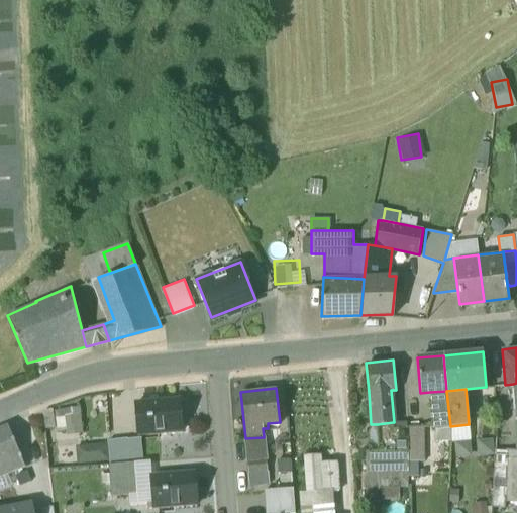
[(95,408),(106,406),(105,391),(93,392),(95,408)]
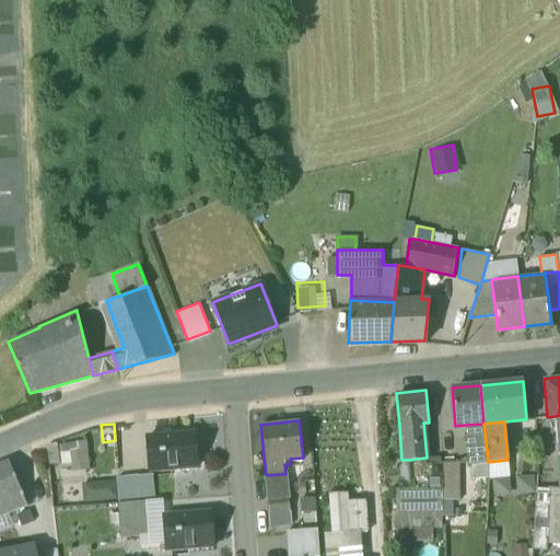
[(488,462),(483,424),(466,425),(470,463),(488,462)]
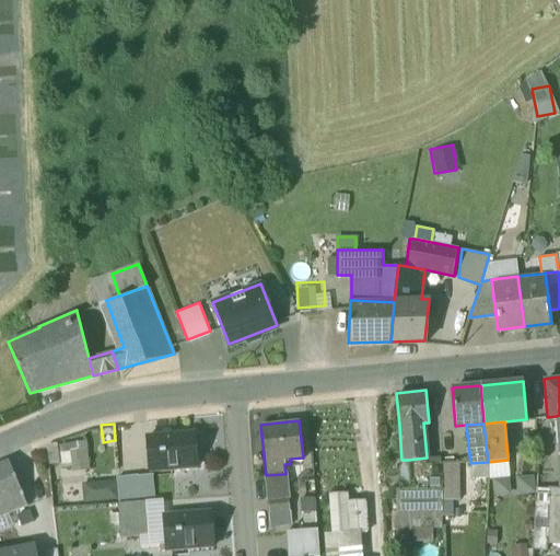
[(147,433),(150,470),(196,465),(194,430),(147,433)]
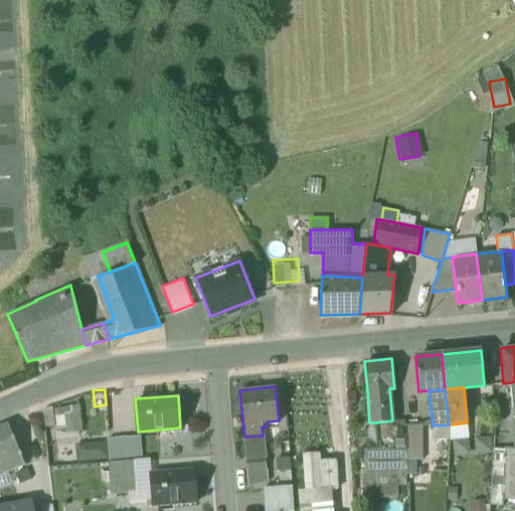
[(364,448),(364,468),(405,468),(405,458),(405,424),(391,426),(391,420),(376,422),(377,448),(364,448)]
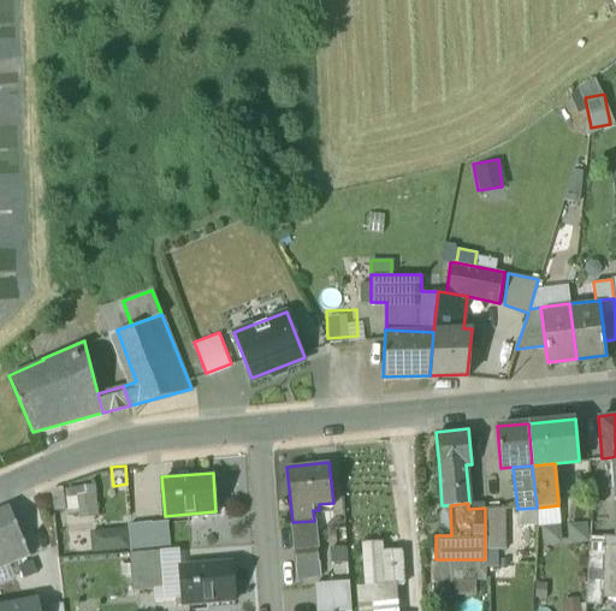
[(0,576),(11,575),(9,562),(29,553),(9,505),(0,508),(0,576)]
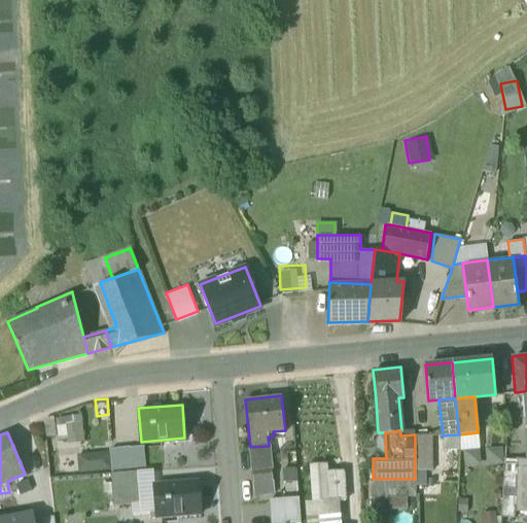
[(415,468),(431,468),(431,432),(415,433),(415,434),(415,468)]
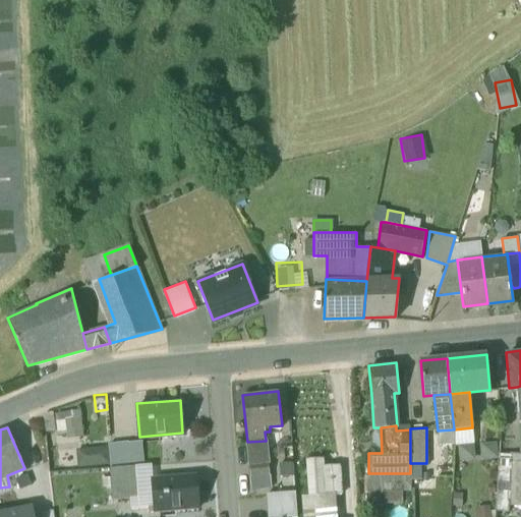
[(478,439),(478,454),(496,455),(496,439),(478,439)]
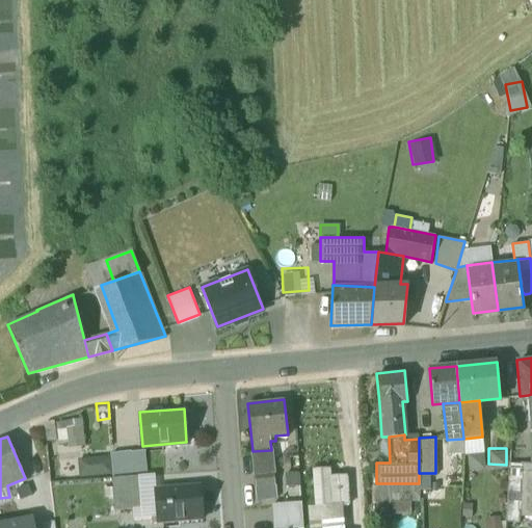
[(110,452),(113,476),(134,473),(147,472),(144,449),(130,450),(110,452)]
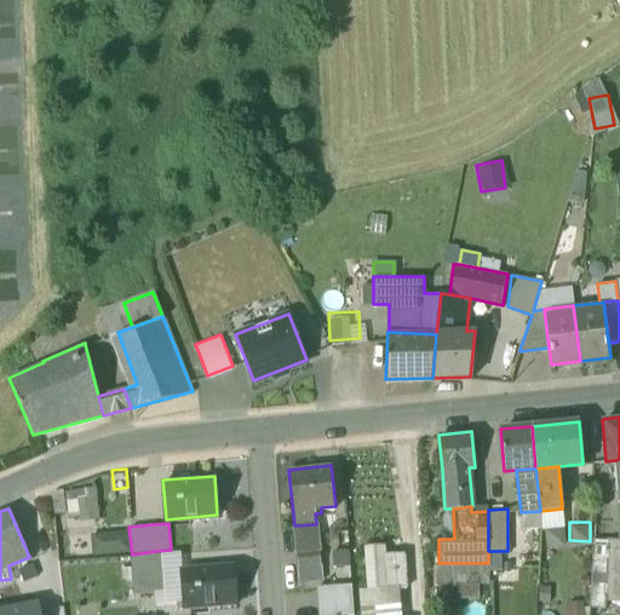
[(319,547),(316,524),(294,526),(297,550),(319,547)]
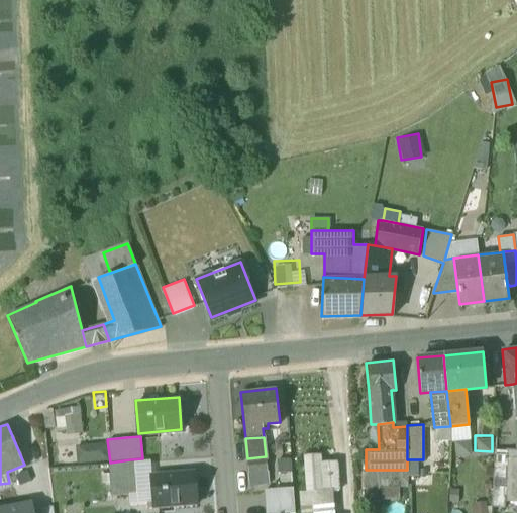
[(194,440),(194,452),(208,452),(207,439),(194,440)]
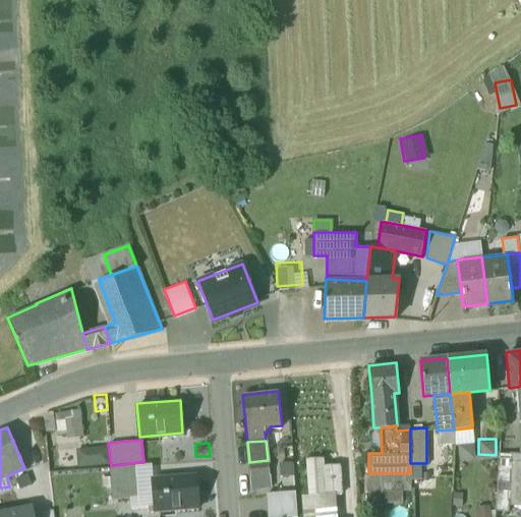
[(496,499),(509,500),(510,496),(508,495),(510,453),(499,452),(496,499)]
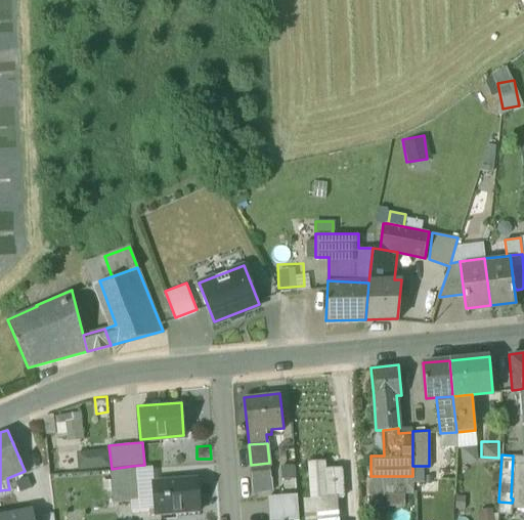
[(513,499),(523,499),(523,456),(513,456),(511,497),(513,499)]
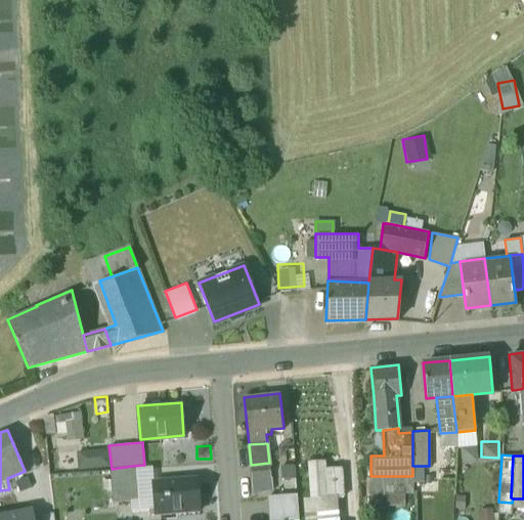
[(310,496),(325,495),(324,467),(325,467),(324,459),(307,460),(310,496)]
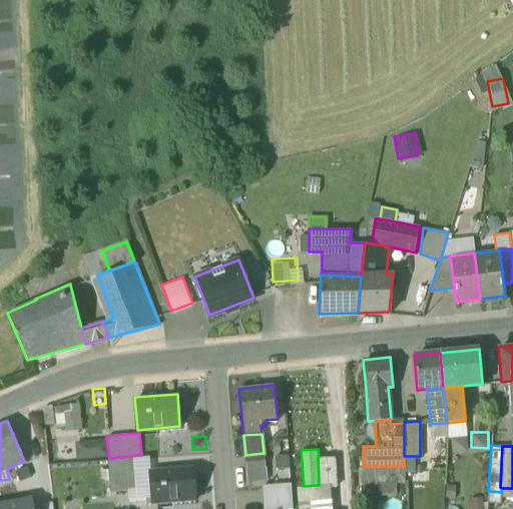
[(245,455),(246,469),(266,467),(264,453),(245,455)]
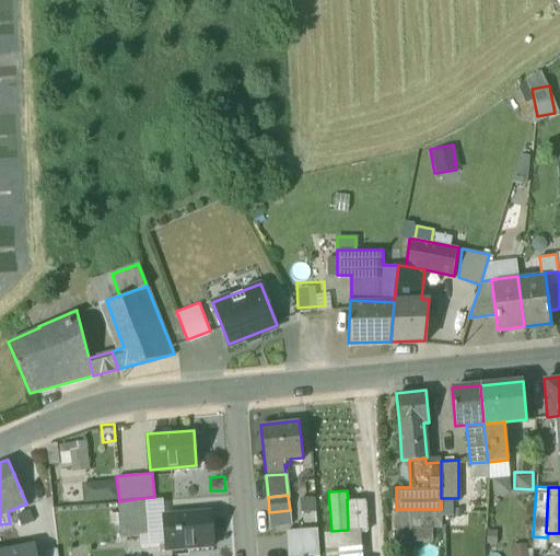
[(164,513),(163,498),(146,499),(148,533),(139,534),(139,536),(140,544),(159,543),(160,549),(166,548),(164,513)]
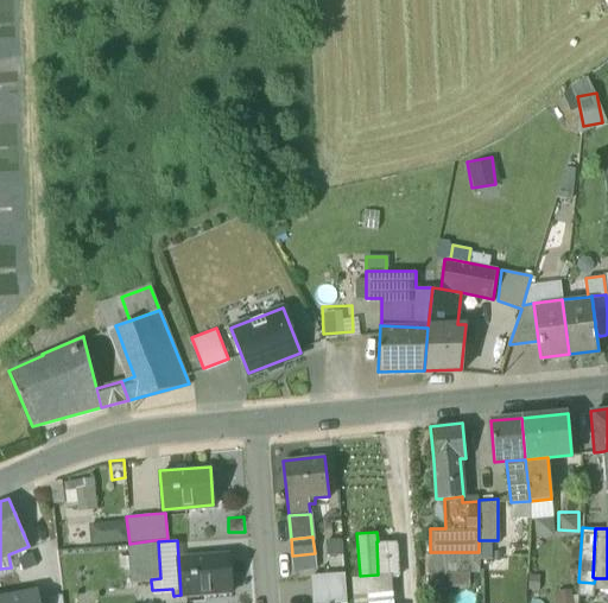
[(396,540),(378,541),(377,541),(378,575),(391,573),(391,575),(398,575),(396,540)]
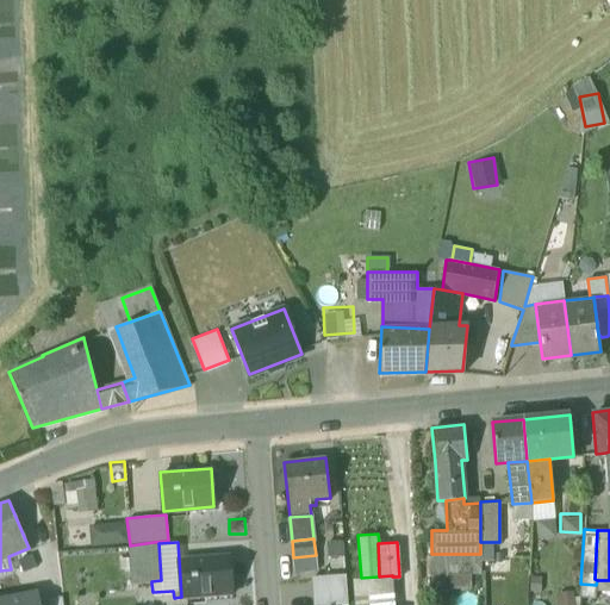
[(128,546),(131,582),(151,581),(161,580),(159,543),(154,544),(128,546)]
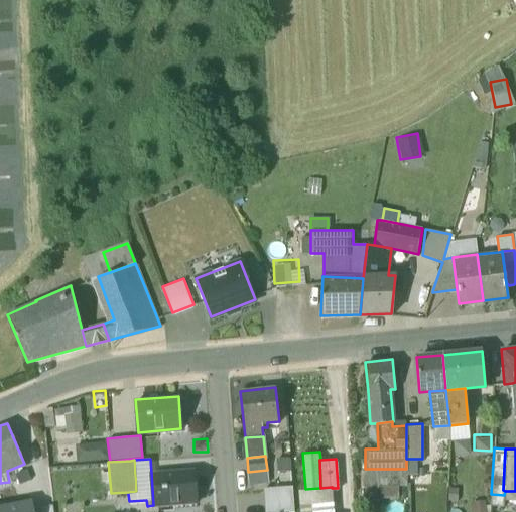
[(151,473),(153,505),(196,502),(194,469),(151,473)]
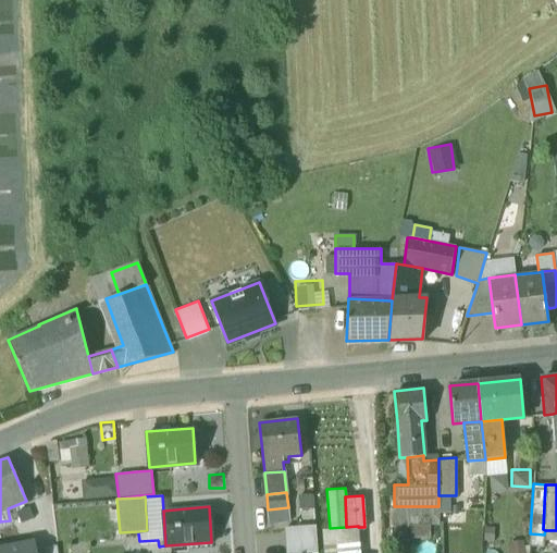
[(440,524),(438,506),(394,506),(391,506),(391,524),(410,524),(410,537),(430,536),(430,524),(440,524)]
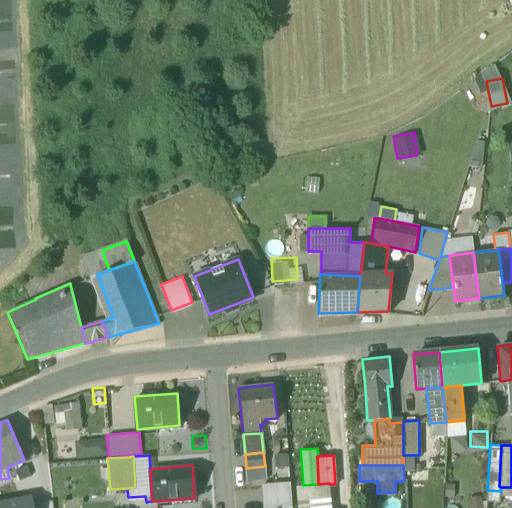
[(266,478),(265,466),(246,468),(247,479),(266,478)]
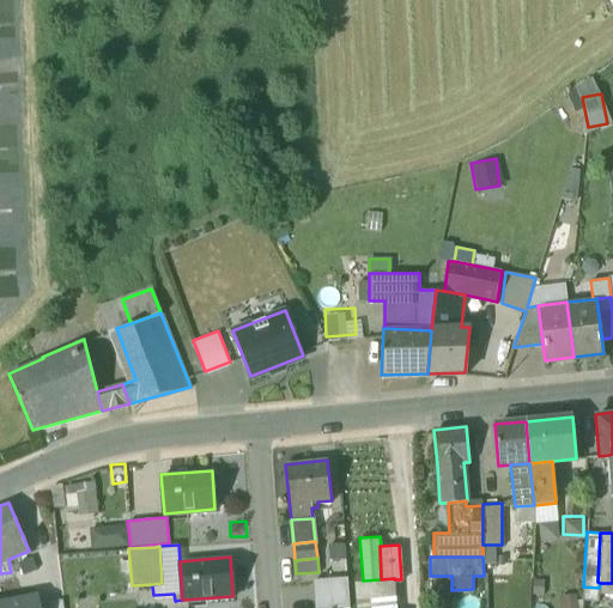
[(347,577),(313,579),(314,607),(325,607),(349,607),(347,577)]
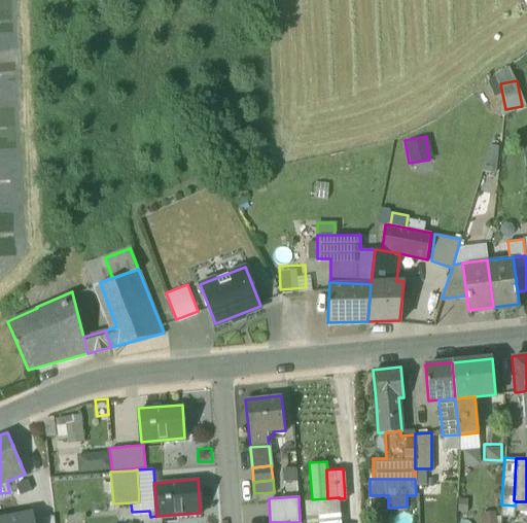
[(305,500),(307,522),(340,522),(339,498),(339,497),(327,498),(312,499),(305,500)]
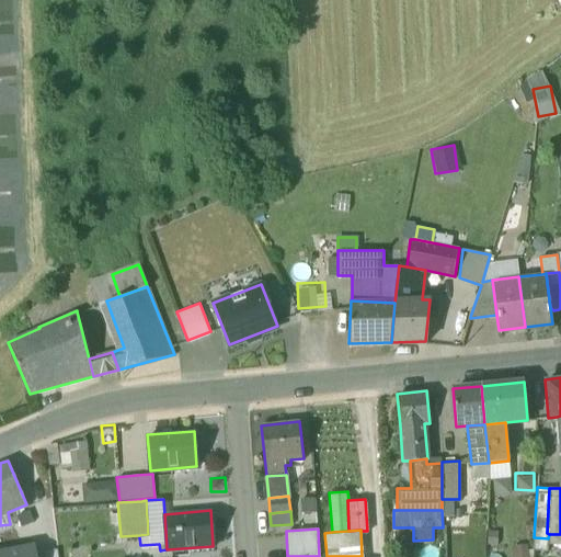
[(534,547),(548,548),(548,538),(534,537),(534,547)]
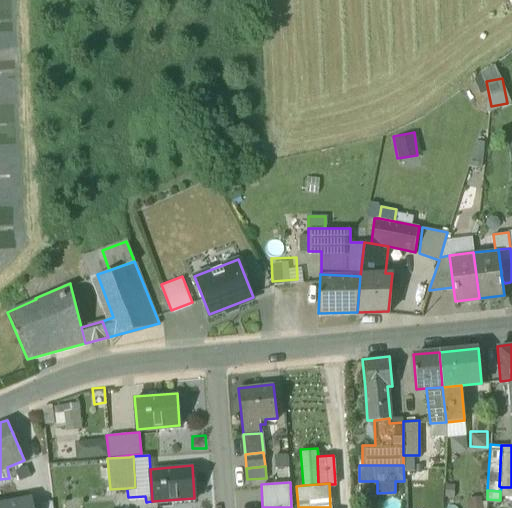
[(466,495),(467,507),(480,507),(478,493),(466,495)]
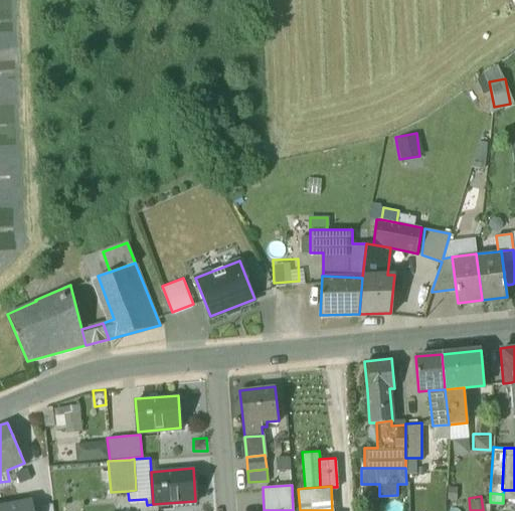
[(32,510),(30,501),(0,506),(0,510),(32,510)]
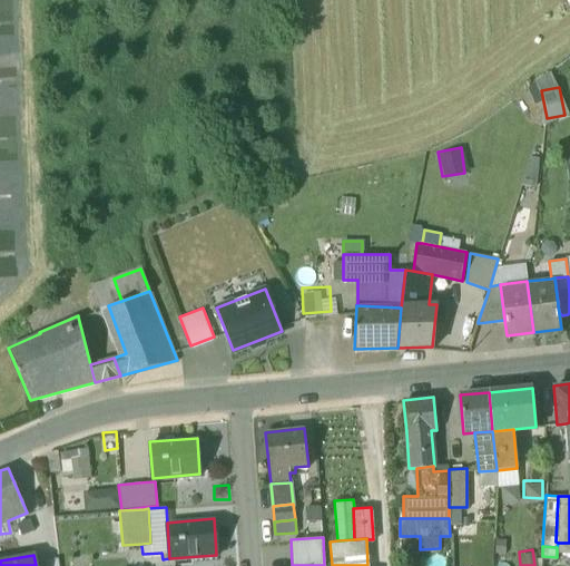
[(59,565),(59,556),(46,558),(46,565),(59,565)]
